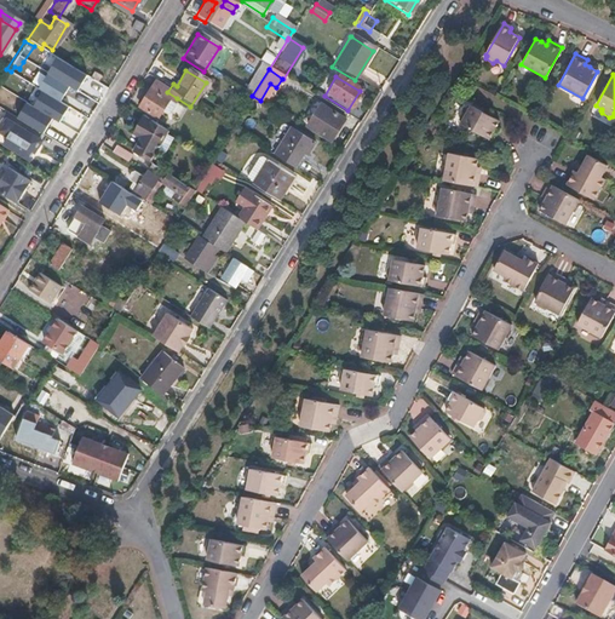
[(177,98),(167,92),(151,82),(134,110),(153,121),(159,112),(166,116),(172,105),(177,98)]
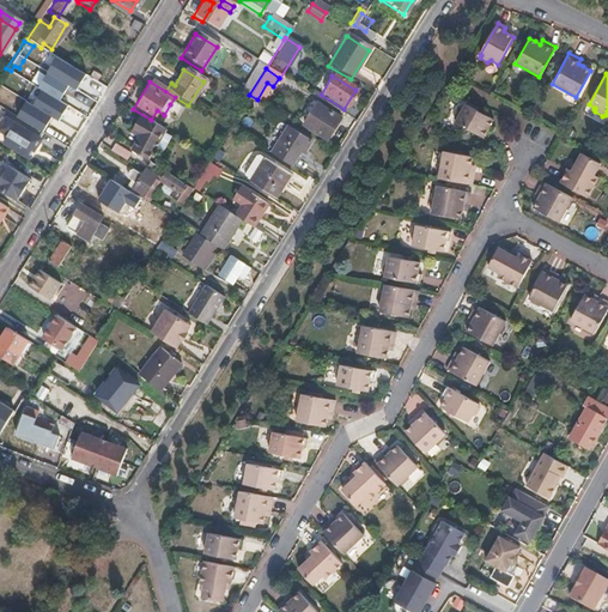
[(164,115),(172,120),(178,109),(170,104),(164,115)]
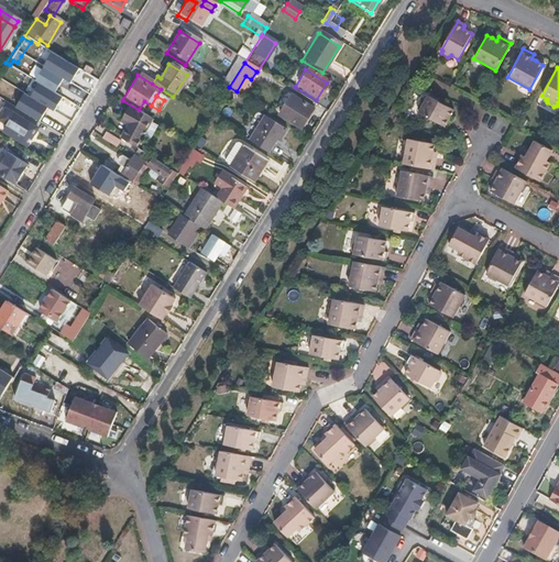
[(419,101),(417,107),(417,112),(446,128),(450,120),(447,119),(452,110),(427,96),(423,102),(422,101),(419,101)]
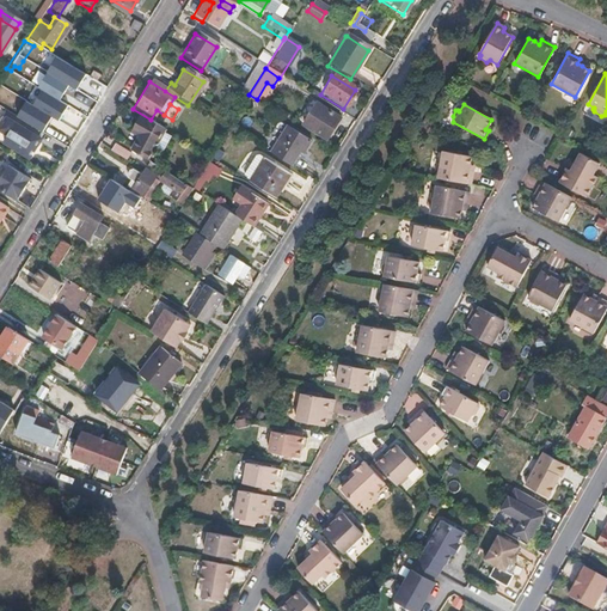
[(324,142),(341,116),(327,108),(324,112),(313,105),(299,127),(324,142)]
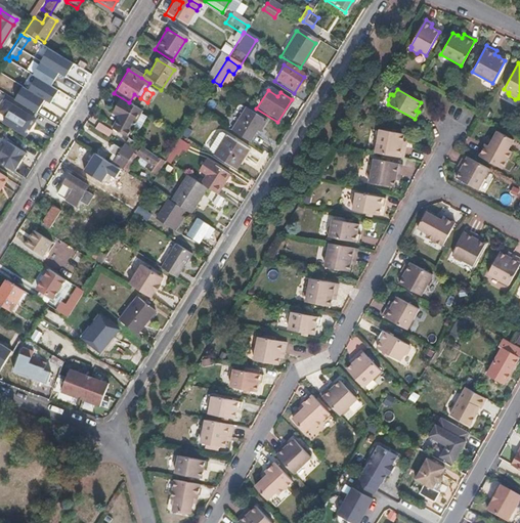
[(122,139),(137,113),(117,99),(111,111),(117,115),(107,130),(122,139)]
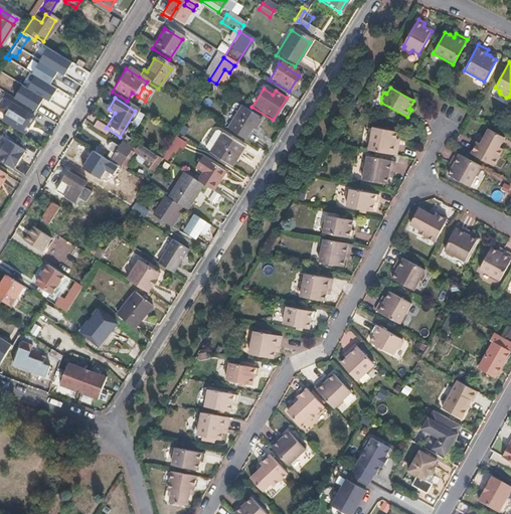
[(35,119),(8,102),(2,112),(9,117),(6,122),(26,134),(35,119)]
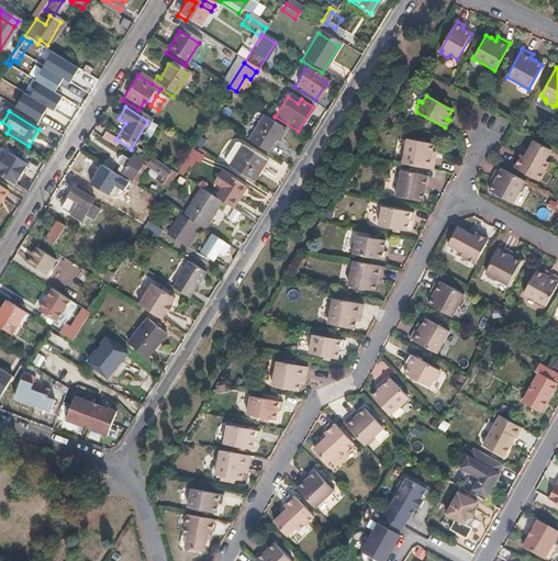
[(260,118),(245,142),(265,154),(271,142),(275,144),(282,132),(260,118)]
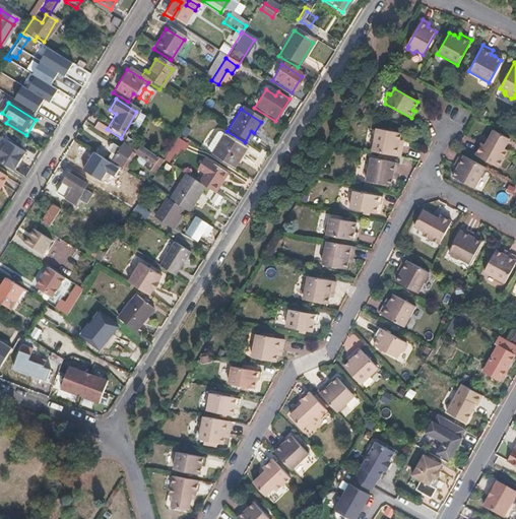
[(94,124),(91,131),(104,138),(108,132),(94,124)]
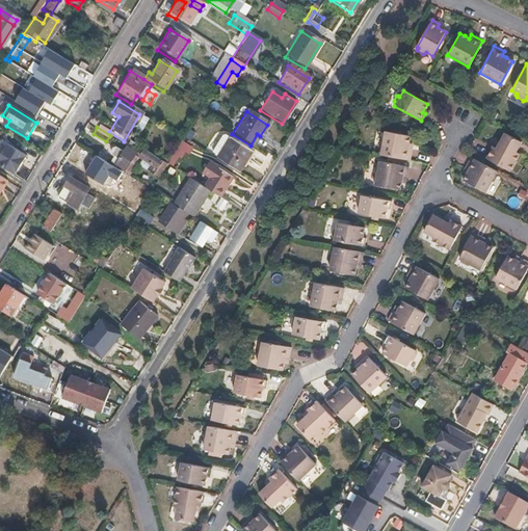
[(408,137),(383,132),(378,156),(407,162),(410,149),(405,148),(406,142),(408,137)]
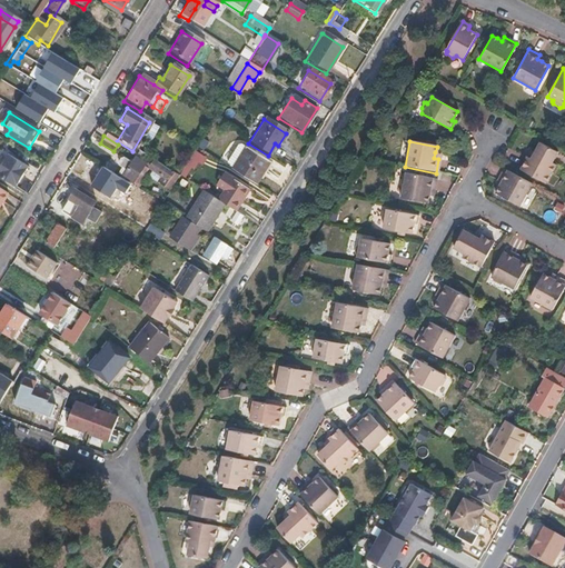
[(529,159),(526,157),(519,169),(544,182),(554,165),(549,161),(555,151),(538,142),(533,153),(529,159)]
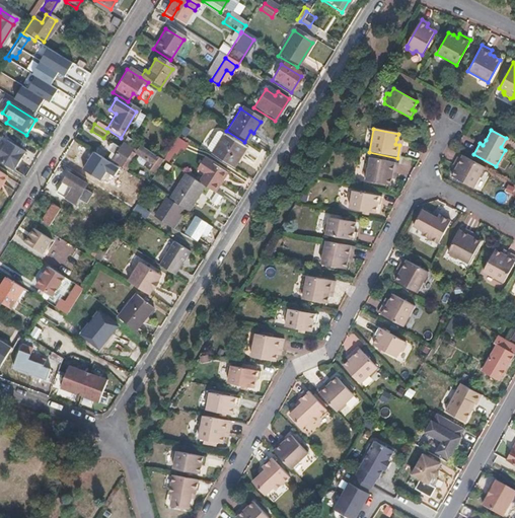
[(221,136),(209,157),(230,170),(242,150),(221,136)]
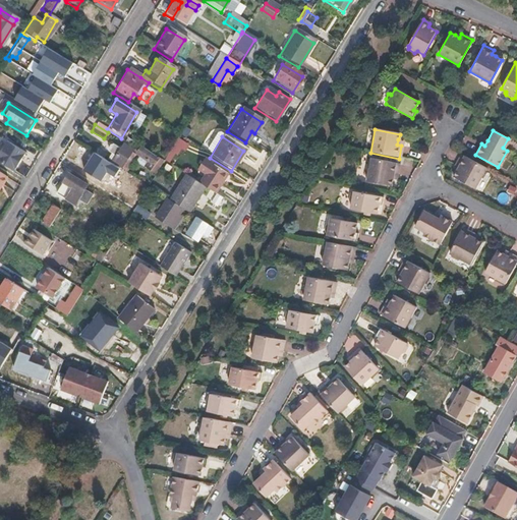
[(161,163),(156,160),(124,140),(122,143),(131,150),(134,156),(147,163),(142,170),(153,176),(161,163)]
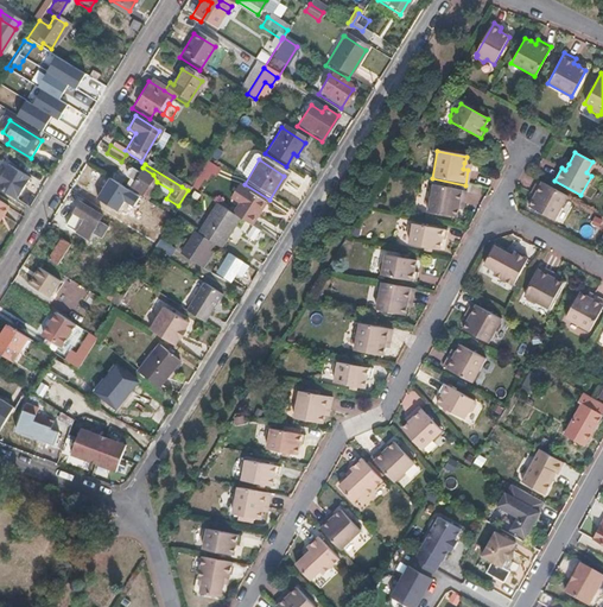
[(5,168),(0,175),(0,194),(13,202),(27,181),(5,168)]
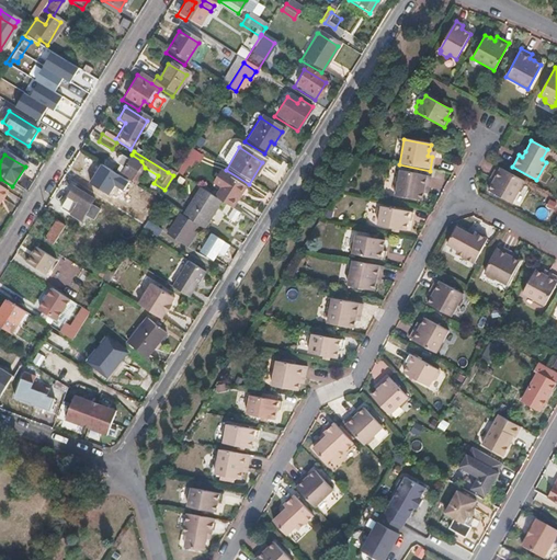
[(138,167),(139,163),(129,157),(125,163),(121,161),(116,168),(121,171),(117,176),(132,186),(141,171),(141,169),(138,167)]
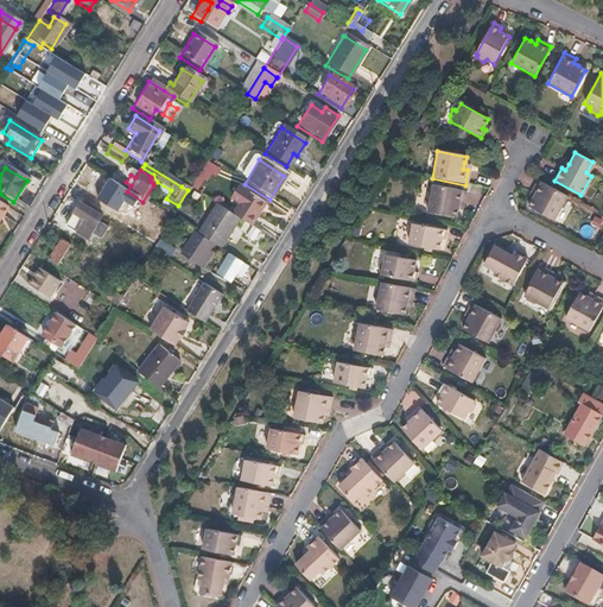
[(108,174),(106,179),(118,187),(121,182),(108,174)]
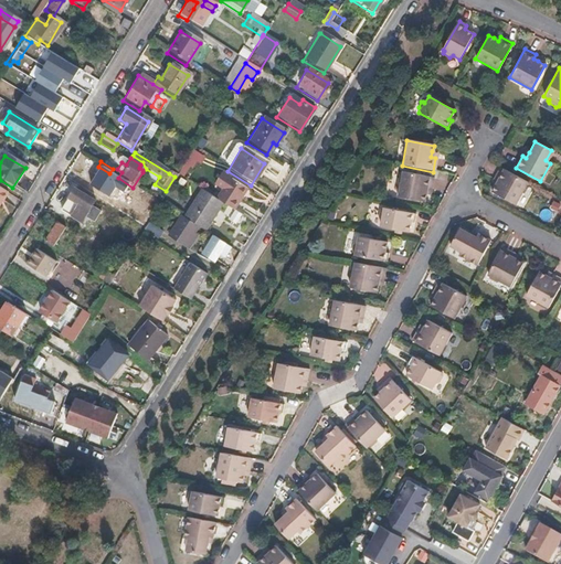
[(496,181),(494,185),(490,192),(515,205),(526,183),(498,168),(491,179),(496,181)]
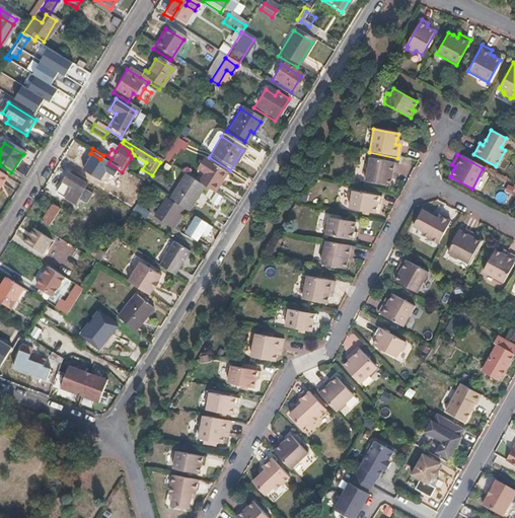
[(396,163),(368,157),(364,180),(388,186),(389,178),(390,174),(394,174),(396,163)]
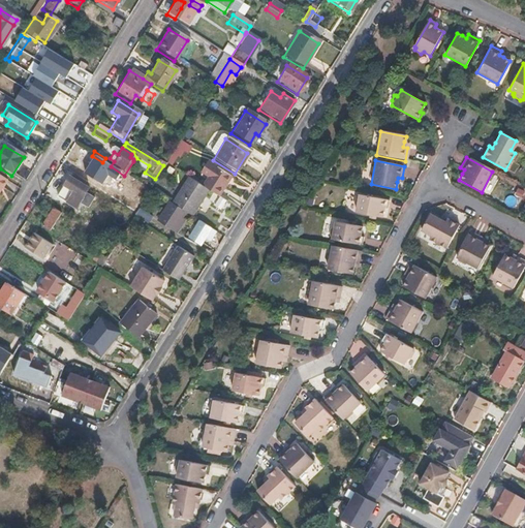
[(206,192),(213,197),(215,198),(227,178),(205,163),(197,175),(206,180),(199,188),(206,192)]
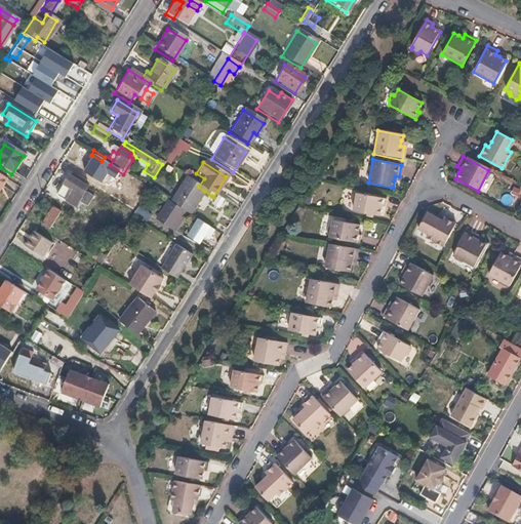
[(88,184),(70,171),(66,176),(85,189),(88,184)]
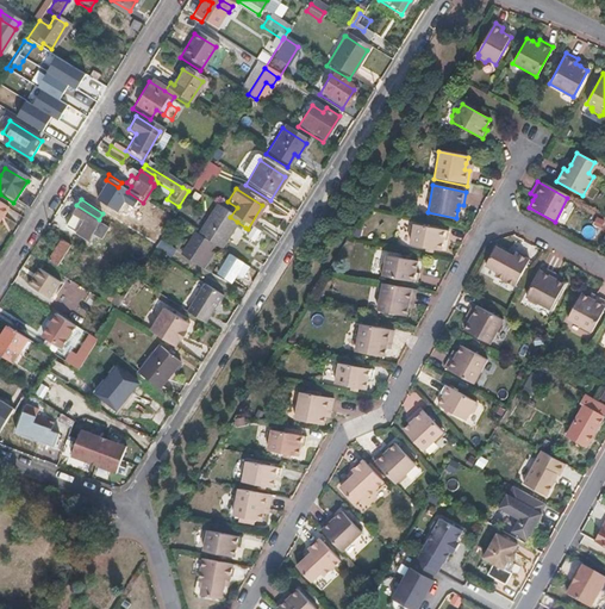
[(76,205),(70,217),(76,221),(81,223),(76,230),(73,236),(83,243),(99,219),(76,205)]
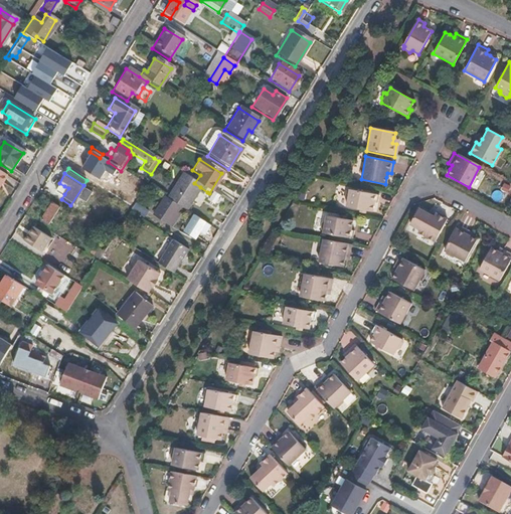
[(182,176),(166,202),(177,209),(184,213),(200,187),(194,183),(182,176)]
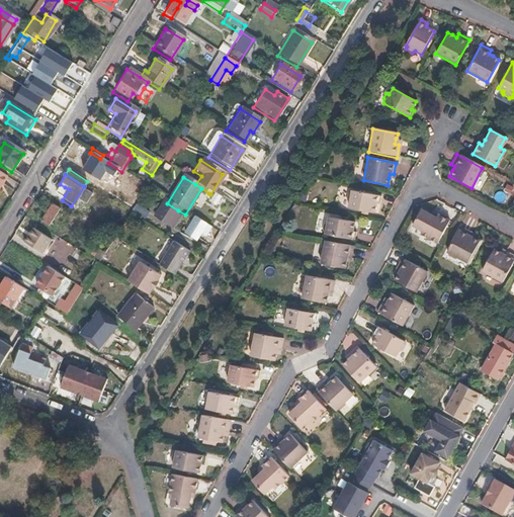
[(347,192),(346,198),(347,200),(348,200),(347,206),(373,211),(374,202),(378,203),(380,195),(351,189),(350,191),(349,191),(347,192)]
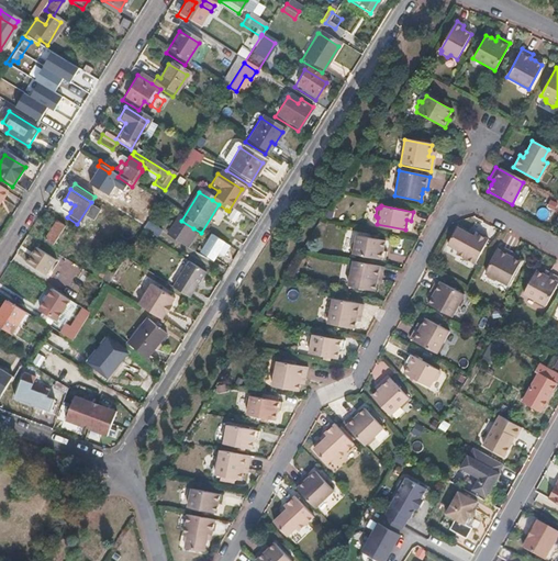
[(226,238),(240,217),(229,211),(226,210),(214,229),(226,238)]
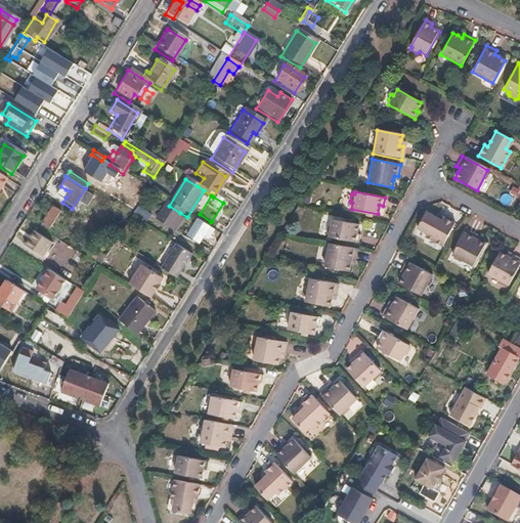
[(180,213),(169,206),(165,203),(153,221),(169,231),(177,218),(180,213)]
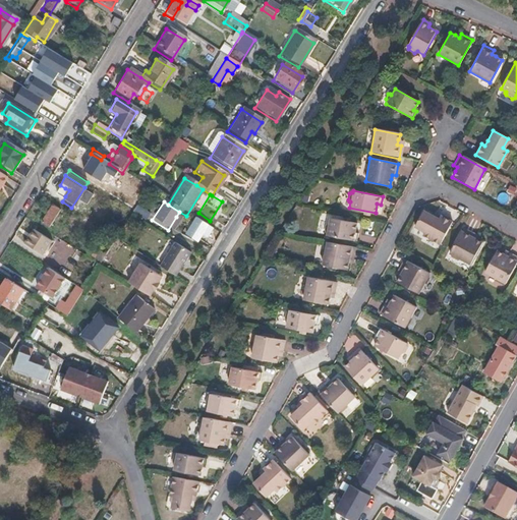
[(55,211),(49,208),(39,225),(44,228),(55,211)]
